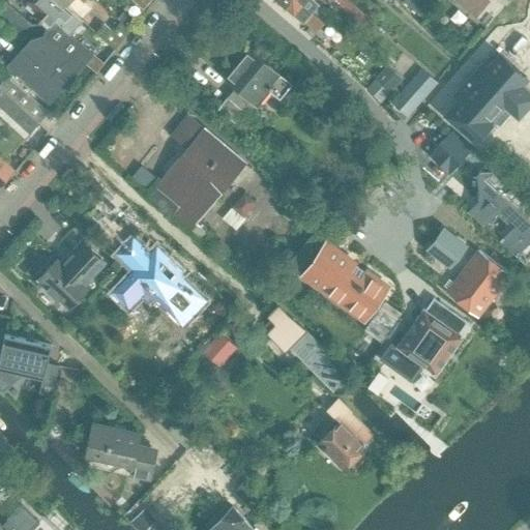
[(58,0),(22,0),(23,4),(35,16),(35,20),(40,25),(45,24),(48,26),(53,21),(62,30),(68,23),(65,20),(71,12),(58,0)]
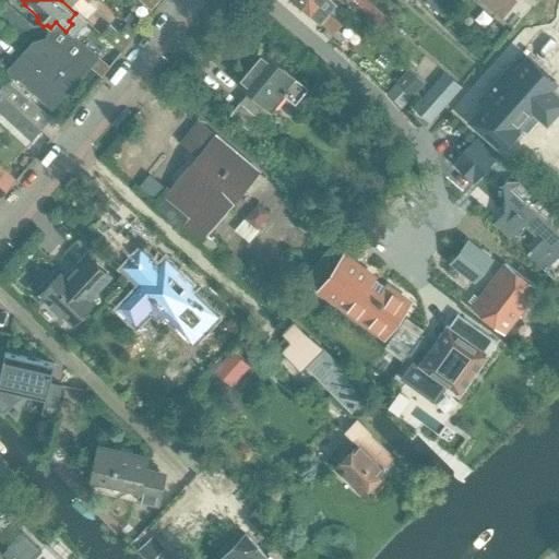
[(61,0),(75,13),(85,22),(96,11),(88,4),(92,0),(61,0)]
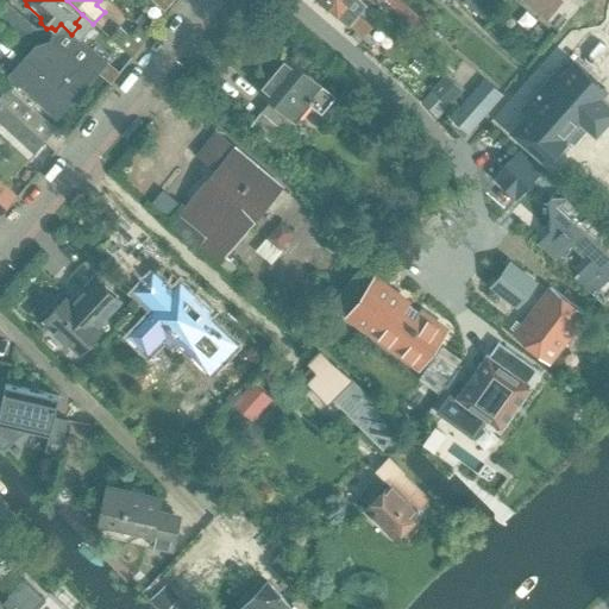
[(173,0),(151,0),(164,12),(174,1),(173,0)]
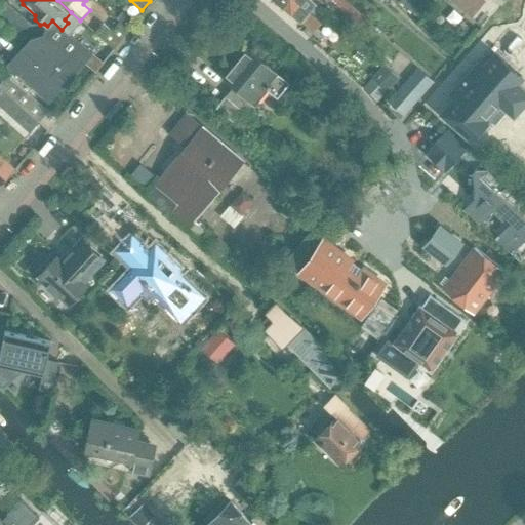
[(275,0),(313,33),(320,25),(308,14),(315,6),(309,1),(309,0),(275,0)]
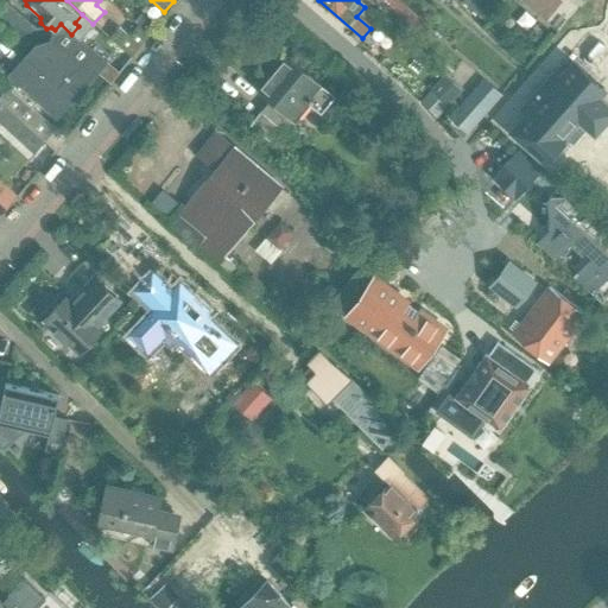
[(396,0),(380,0),(379,1),(420,36),(428,26),(396,0)]
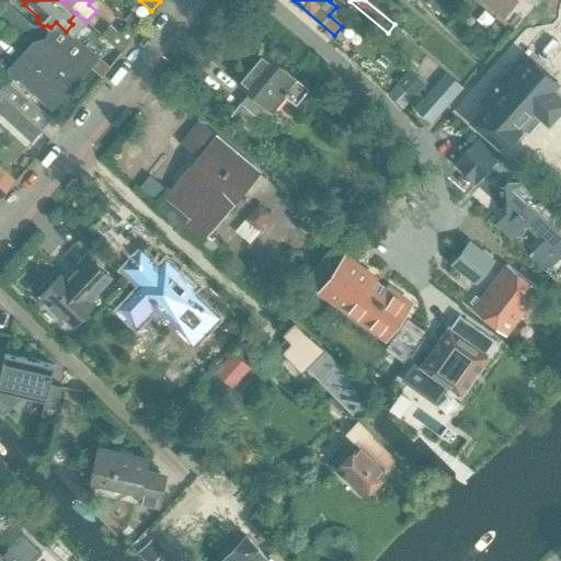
[(435,0),(427,0),(425,3),(445,20),(450,13),(435,0)]
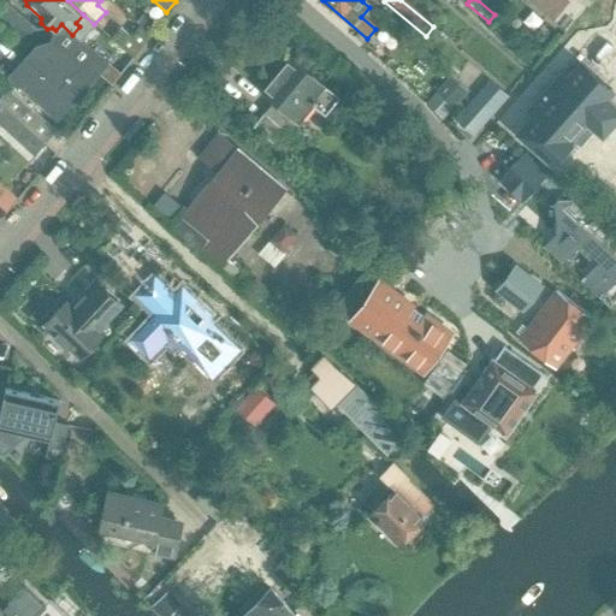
[(566,0),(527,0),(554,23),(570,4),(566,0)]
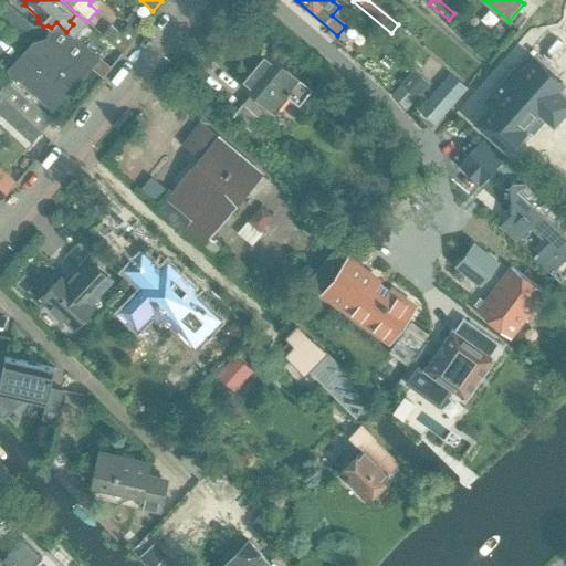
[(134,17),(127,23),(128,24),(132,28),(138,33),(145,25),(134,17)]
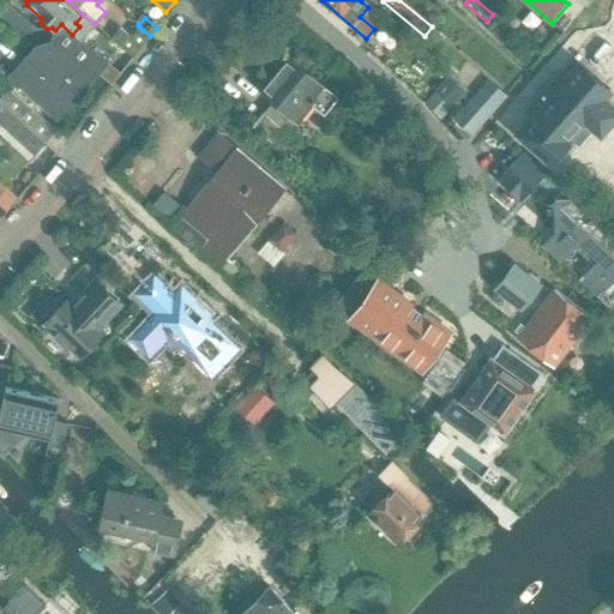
[(8,78),(1,85),(6,90),(52,130),(56,122),(100,74),(108,66),(102,62),(82,42),(72,35),(61,24),(55,30),(50,44),(36,48),(24,61),(8,78)]
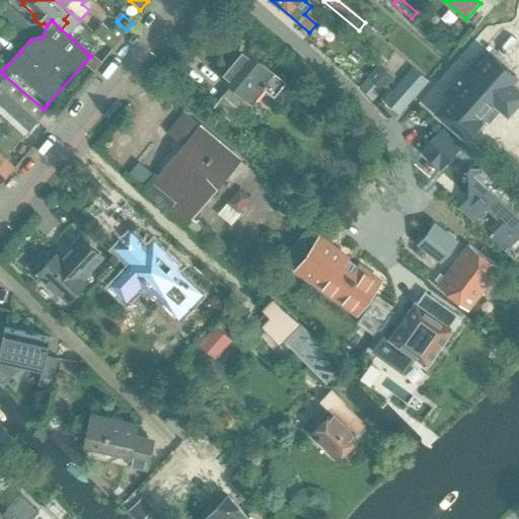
[(101,23),(94,32),(112,49),(127,30),(121,25),(118,22),(110,31),(101,23)]
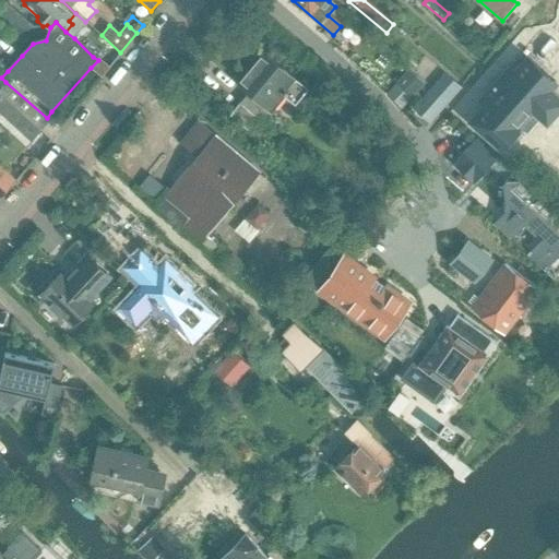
[(239,103),(229,116),(262,143),(272,130),(261,120),(284,93),(295,103),(307,88),(264,52),(245,76),(254,85),(239,103)]
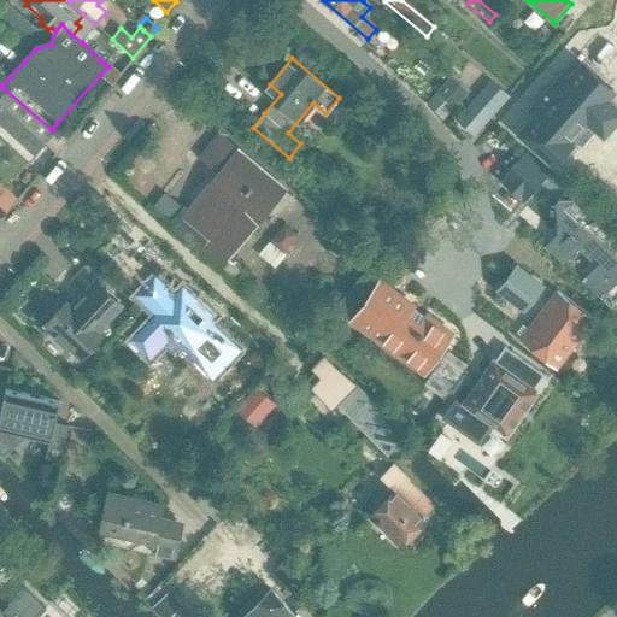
[(544,119),(526,140),(558,168),(577,145),(570,139),(587,121),(598,129),(603,135),(616,118),(616,106),(606,98),(609,95),(611,93),(613,90),(611,89),(604,82),(581,62),(569,76),(557,89),(552,84),(532,109),(534,111),(544,119)]
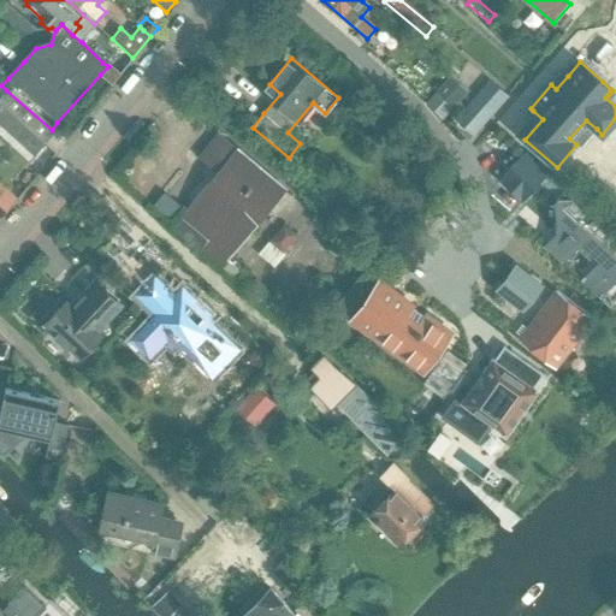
[(445,70),(444,72),(449,77),(454,81),(455,78),(460,73),(450,65),(445,70)]
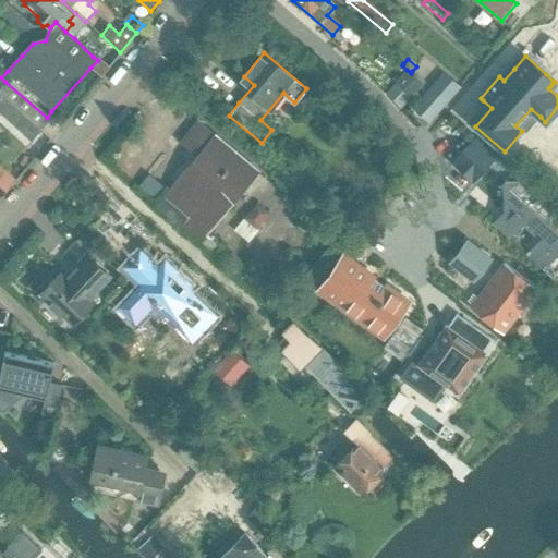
[(98,60),(91,68),(101,77),(108,70),(98,60)]
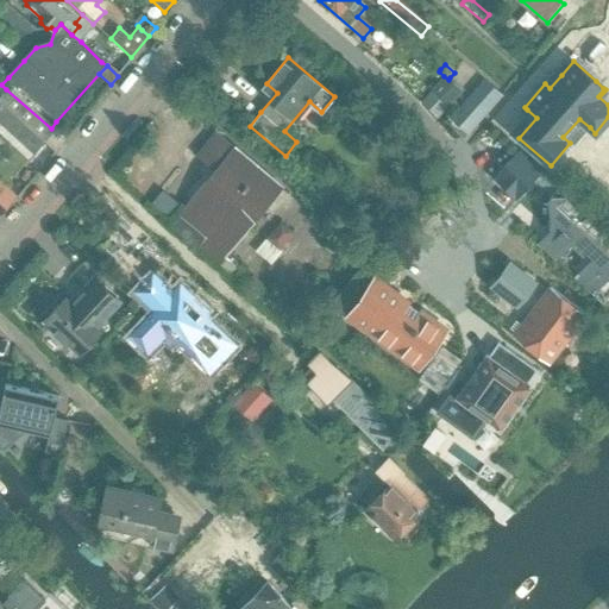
[(444,76),(428,93),(445,107),(460,90),(449,80),(444,76)]
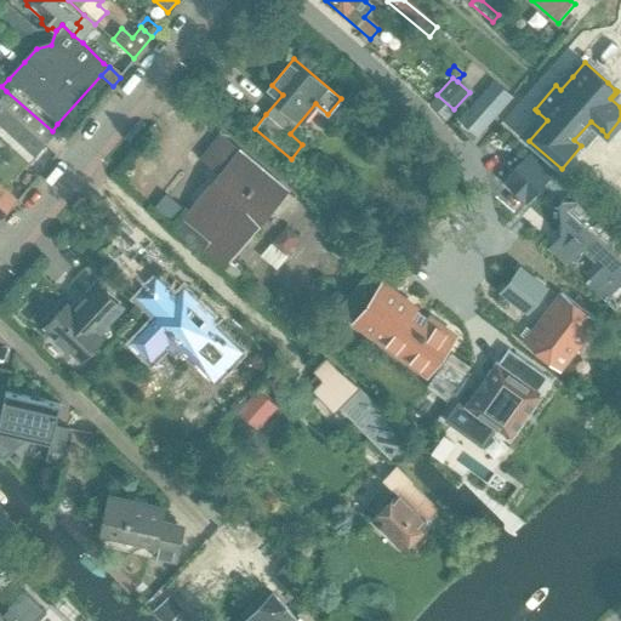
[(488,89),(479,97),(484,102),(499,114),(506,106),(512,98),(494,83),(488,89)]
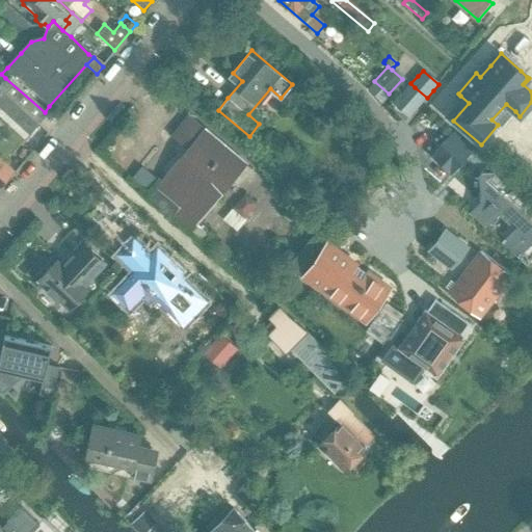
[(0,102),(4,106),(1,109),(12,118),(21,110),(38,126),(48,115),(45,112),(5,78),(0,83),(0,102)]
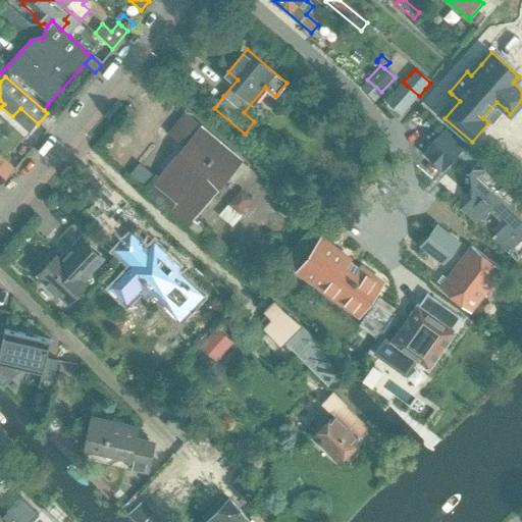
[(368,82),(362,89),(374,100),(381,93),(368,82)]
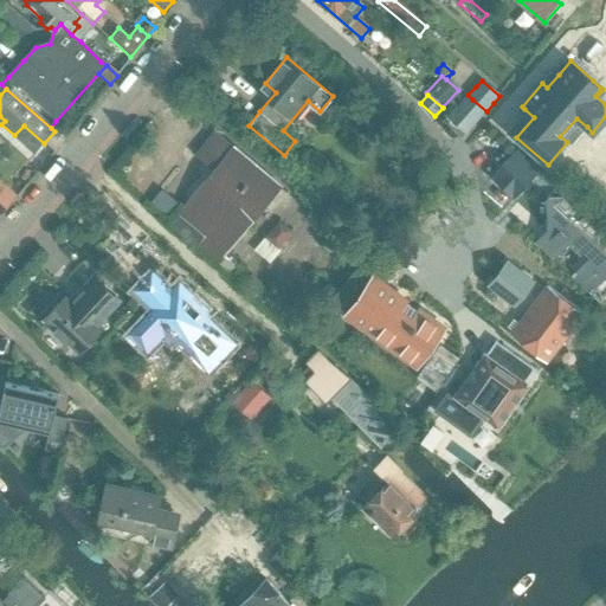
[(468,95),(451,115),(469,131),(487,111),(472,100),(468,95)]
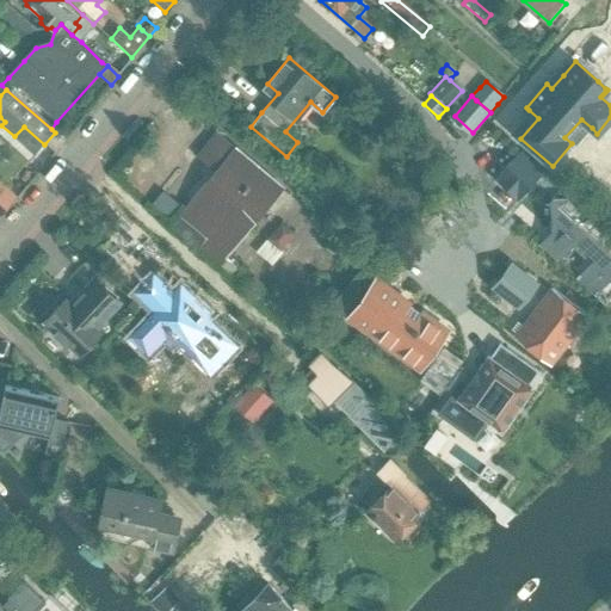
[(452,118),(448,123),(466,140),(470,135),(473,133),(455,116),(452,118)]
